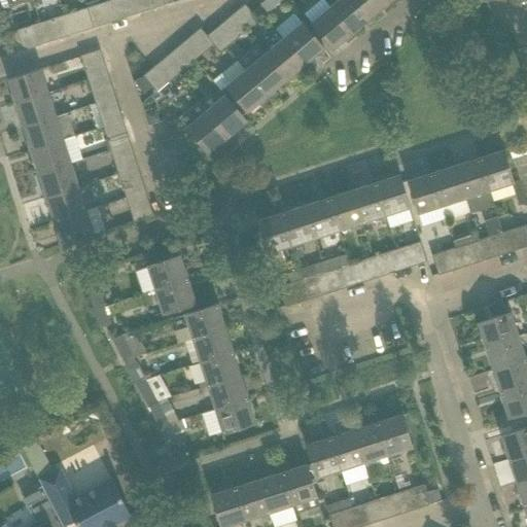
[(129,16),(123,0),(113,0),(110,1),(116,21),(129,16)]
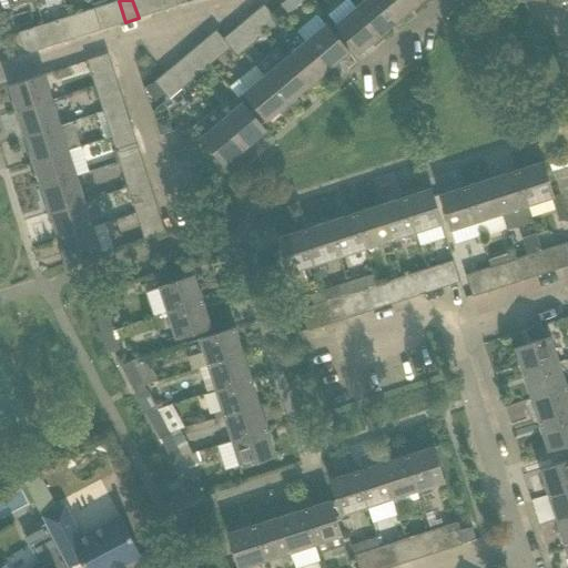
[(173,0),(161,0),(164,10),(175,6),(173,0)]
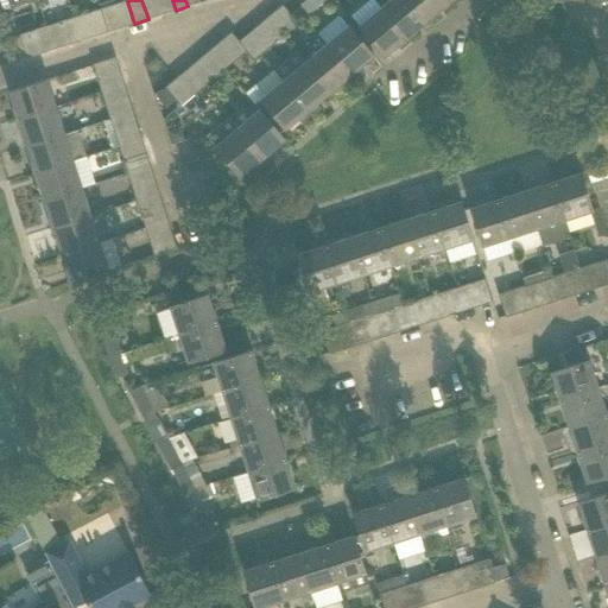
[(325,0),(305,0),(301,5),(309,16),(325,0)]
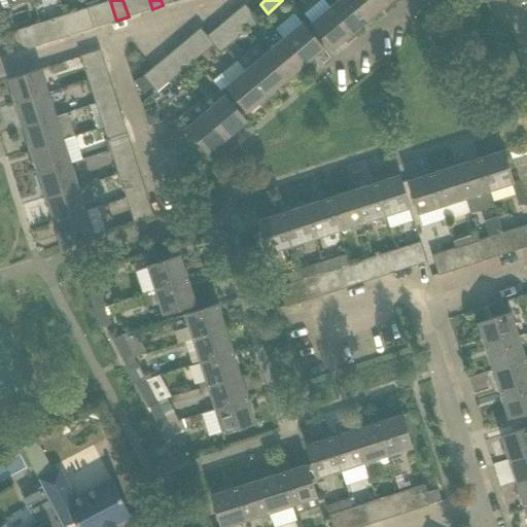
[(372,15),(357,0),(338,0),(330,7),(355,37),(362,30),(359,26),(372,15)]
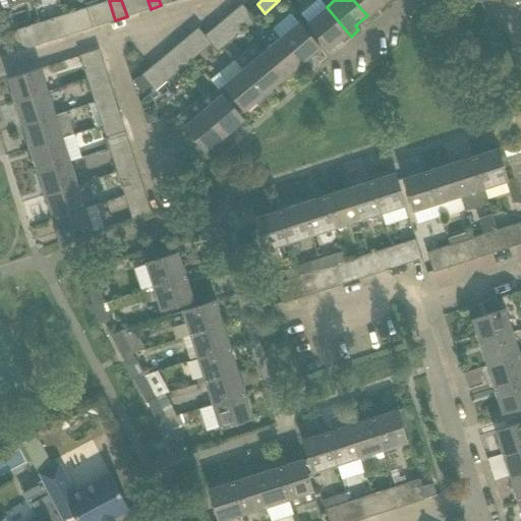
[(388,5),(384,0),(353,0),(367,15),(377,7),(381,11),(388,5)]
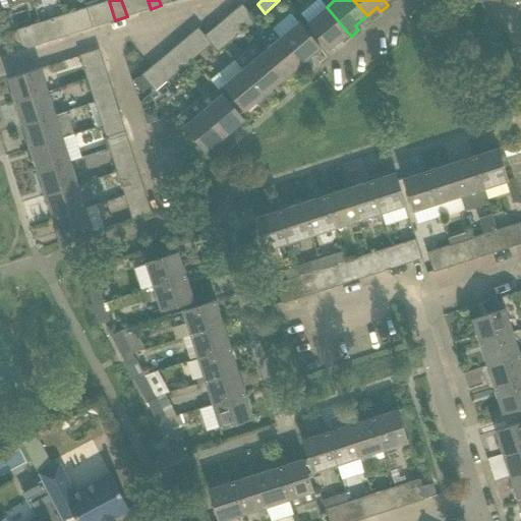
[(115,20),(109,1),(97,5),(103,24),(115,20)]
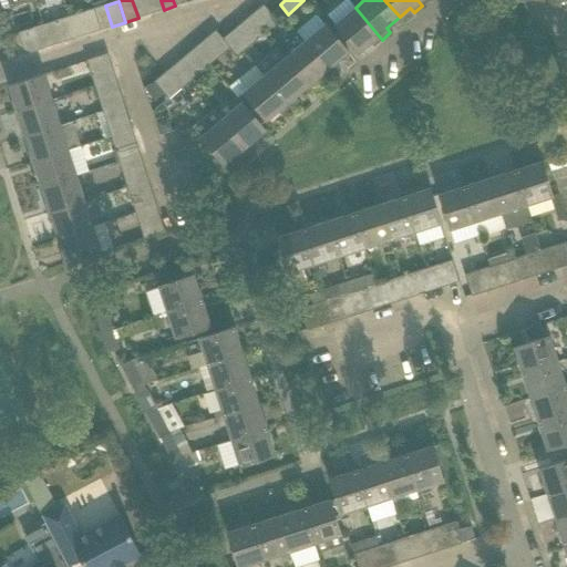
[(278,22),(270,13),(264,6),(249,18),(264,34),(278,22)]
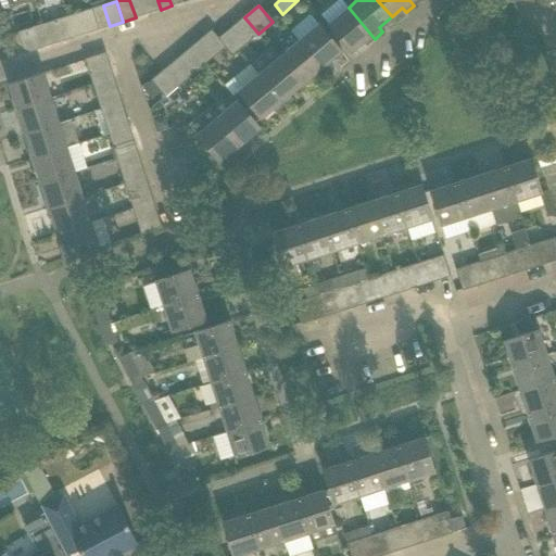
[(375,39),(349,8),(328,25),(350,52),(363,41),(366,46),(375,39)]
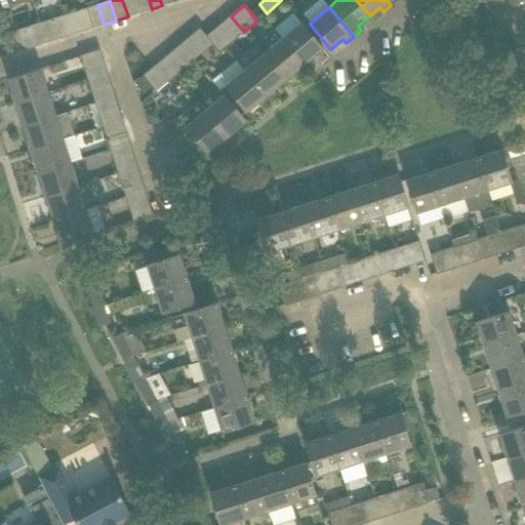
[(80,32),(75,12),(63,15),(69,35),(80,32)]
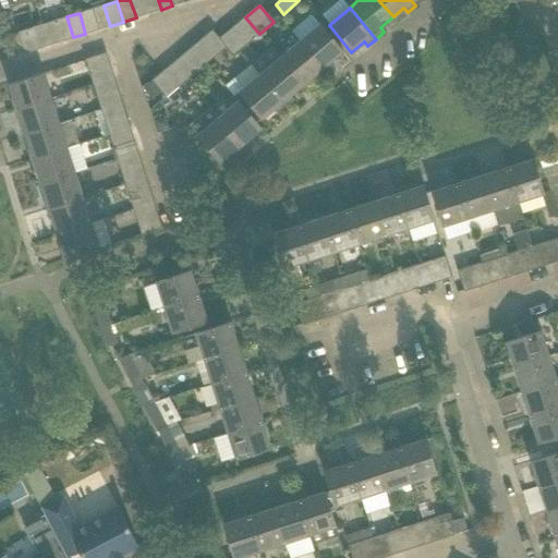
[(73,37),(67,16),(55,21),(60,41),(73,37)]
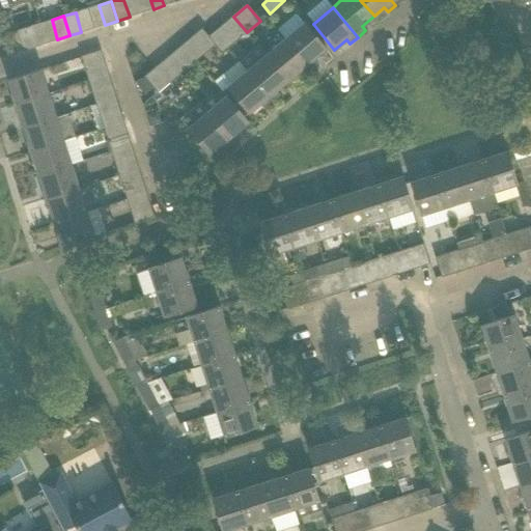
[(247,32),(233,17),(214,32),(227,48),(247,32)]
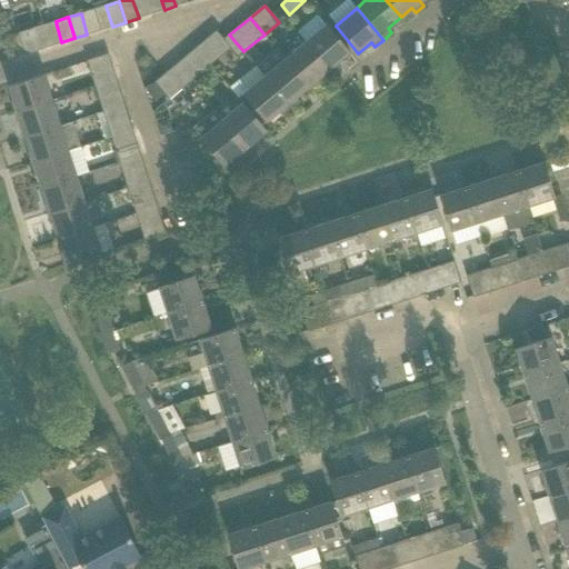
[(349,52),(335,35),(326,25),(305,41),(332,73),(340,67),(337,62),(349,52)]
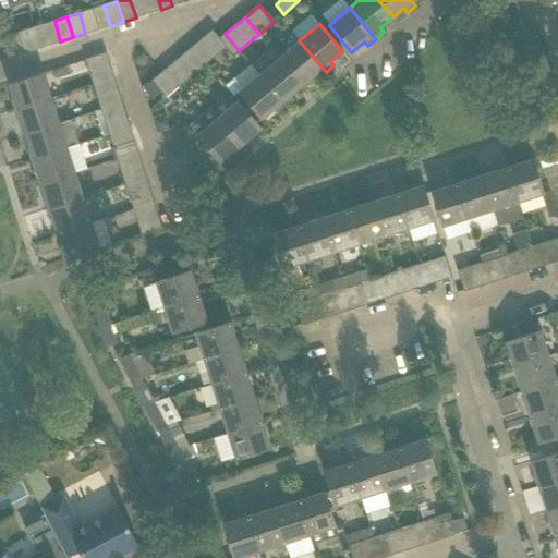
[(36,49),(29,28),(17,33),(24,53),(36,49)]
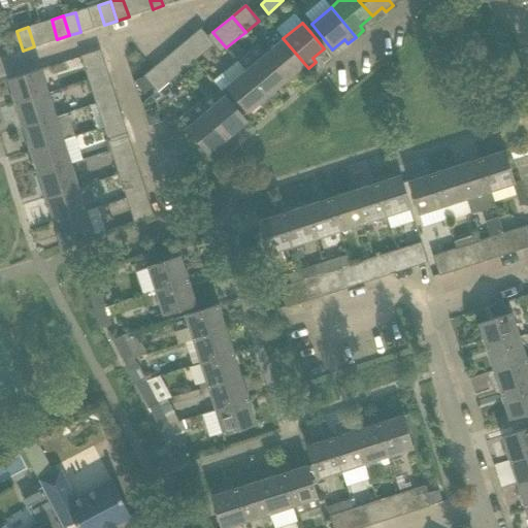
[(220,53),(226,47),(212,32),(207,36),(200,28),(179,45),(193,61),(212,44),(220,53)]
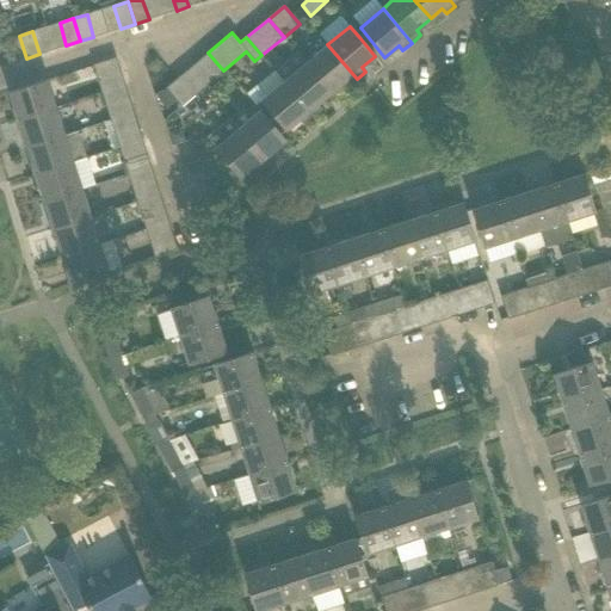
[(357,79),(327,44),(306,63),(331,93),(344,82),(347,87),(357,79)]
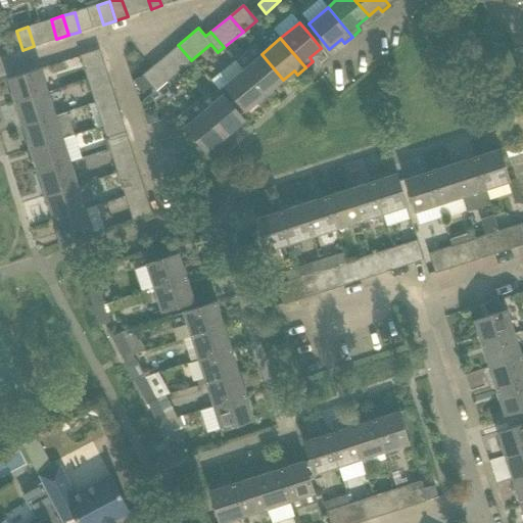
[(191,60),(178,45),(160,59),(174,76),(191,60)]
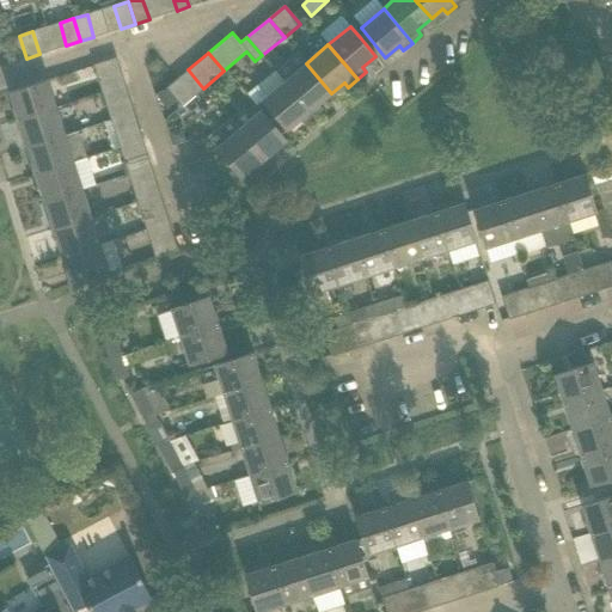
[(92,65),(102,93),(124,86),(115,57),(92,65)]
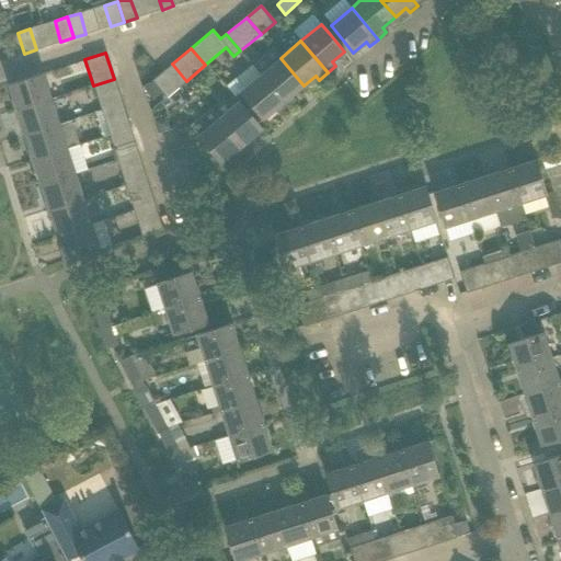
[(304,86),(281,58),(260,75),(287,106),(295,100),(292,95),(304,86)]
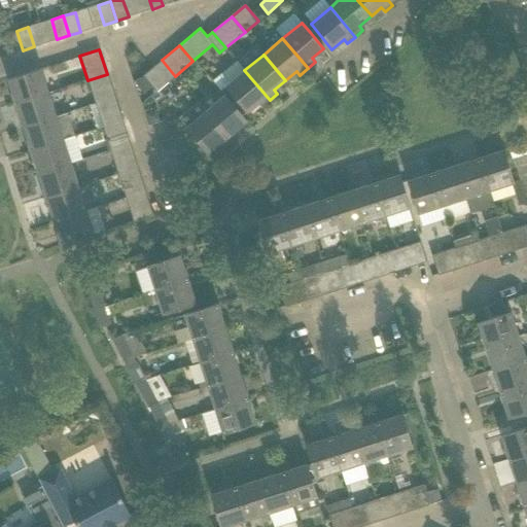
[(155,92),(175,76),(162,60),(142,76),(155,92)]
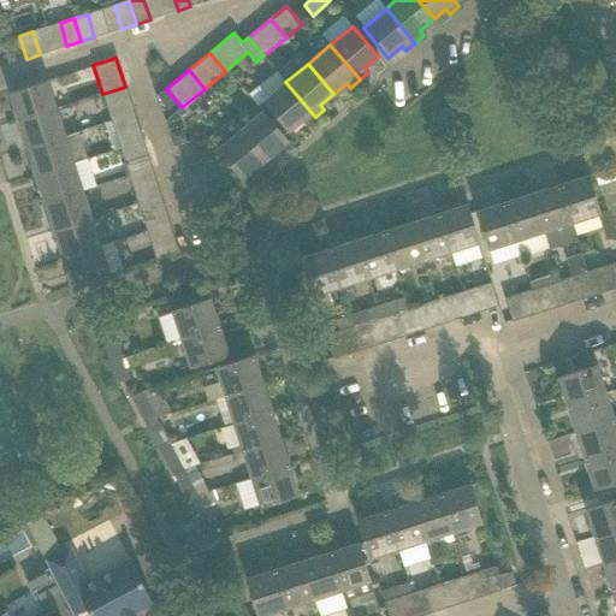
[(55,108),(47,81),(9,93),(15,110),(11,111),(15,122),(55,108)]
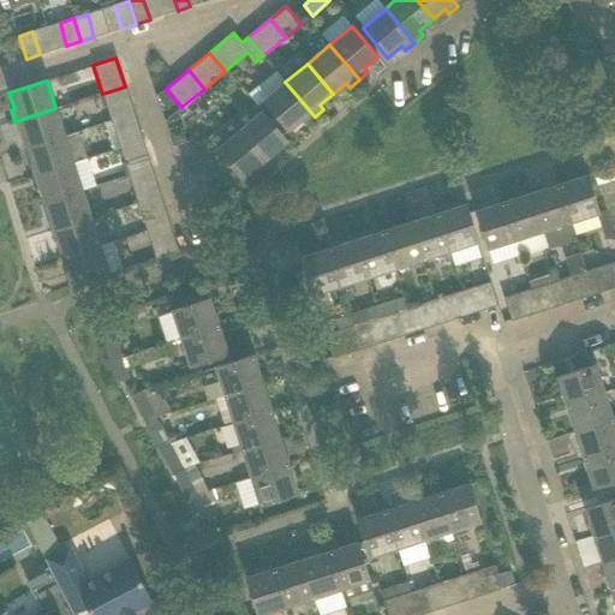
[(315,117),(285,82),(263,101),(288,131),(302,119),(305,124),(315,117)]
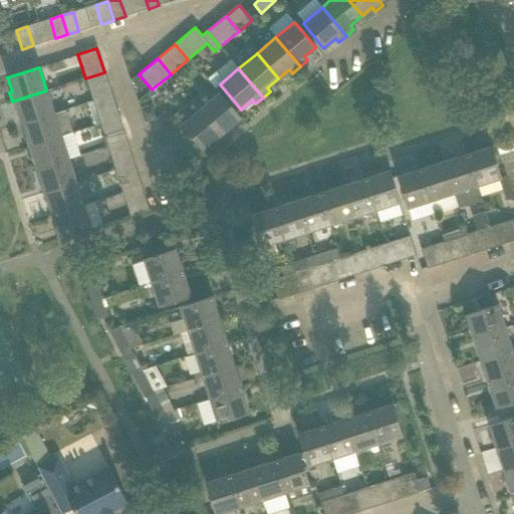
[(111,95),(104,72),(85,78),(92,101),(111,95)]
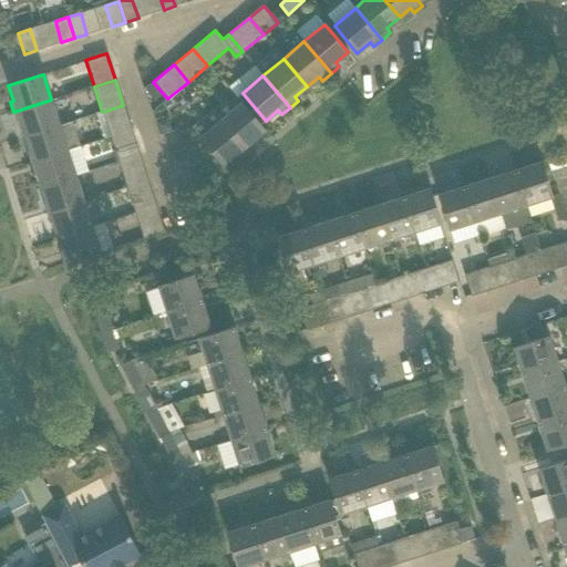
[(59,125),(51,100),(13,112),(17,122),(20,121),(24,136),(59,125)]
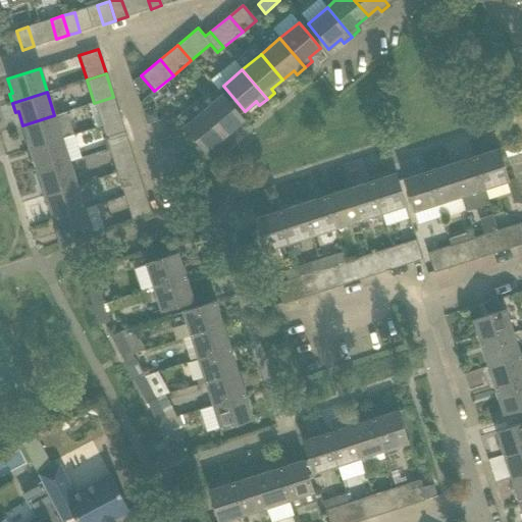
[(244,119),(230,104),(222,94),(203,110),(227,140),(236,134),(231,129),(244,119)]
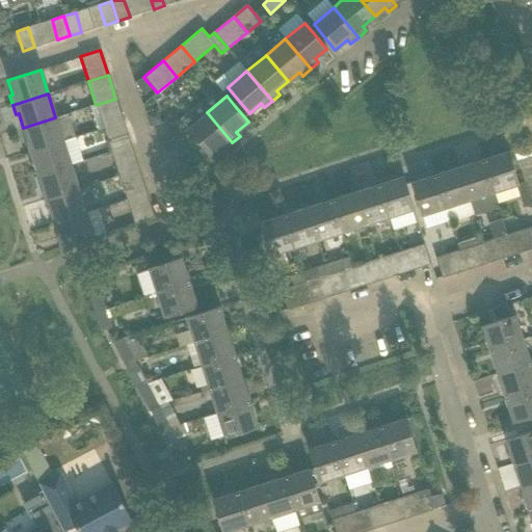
[(123,122),(115,99),(96,105),(104,129),(123,122)]
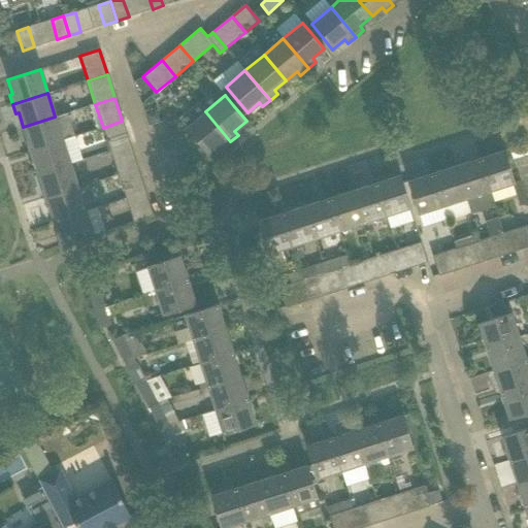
[(230,141),(205,111),(186,128),(207,154),(220,143),(223,147),(230,141)]
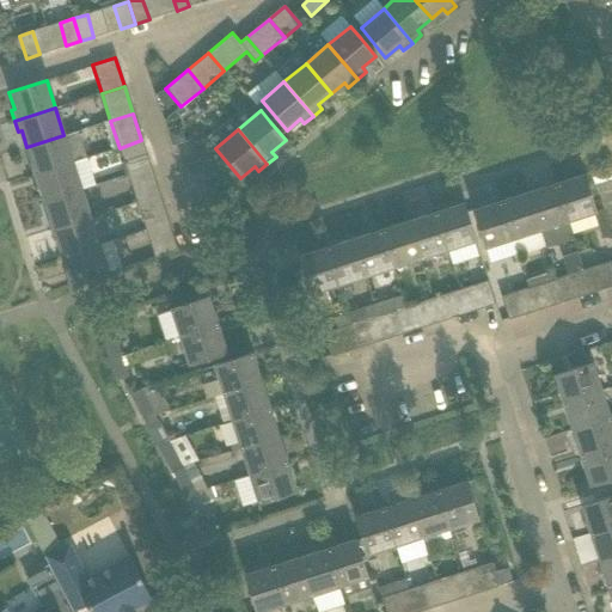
[(73,163),(63,135),(26,147),(31,164),(29,165),(32,176),(73,163)]
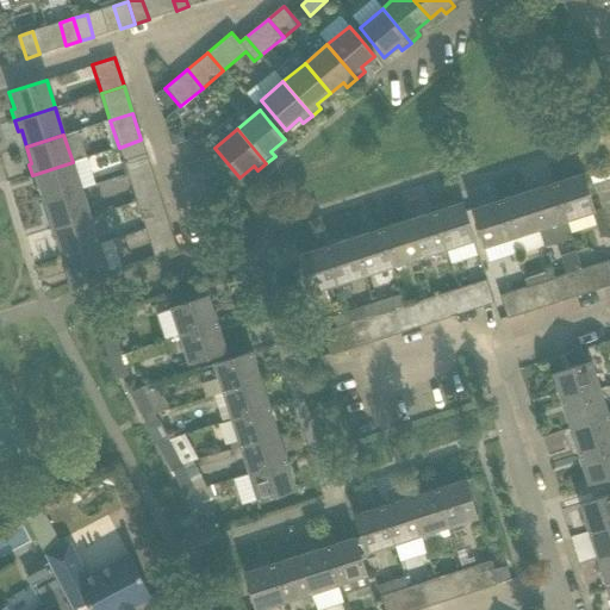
[(150,167),(141,139),(119,148),(128,174),(150,167)]
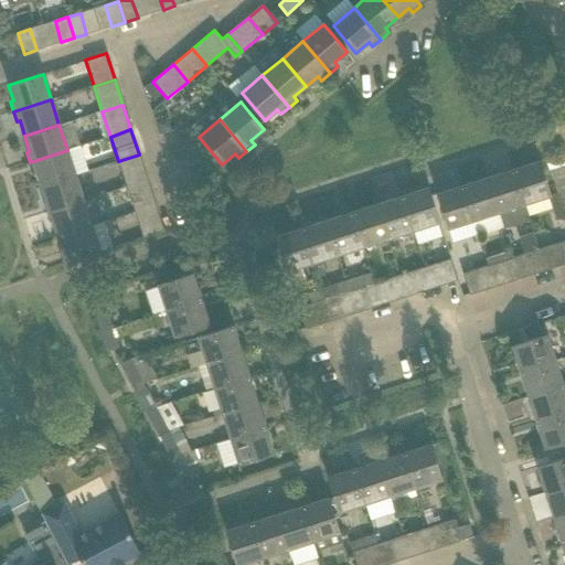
[(75,176),(67,150),(30,162),(33,172),(35,171),(41,187),(75,176)]
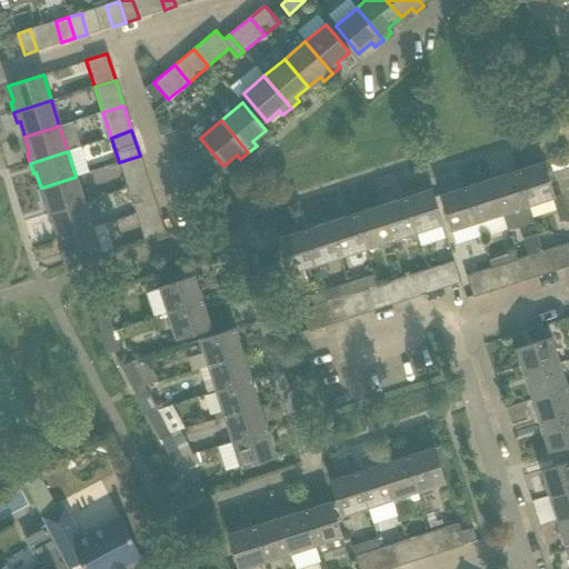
[(148,181),(140,156),(119,162),(127,188),(148,181)]
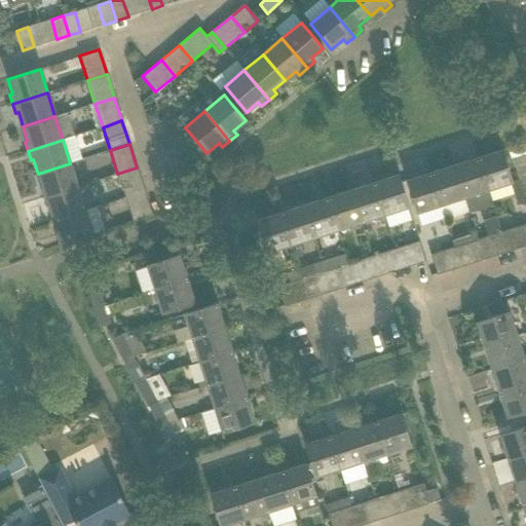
[(500,150),(477,157),(487,190),(512,183),(500,150)]
